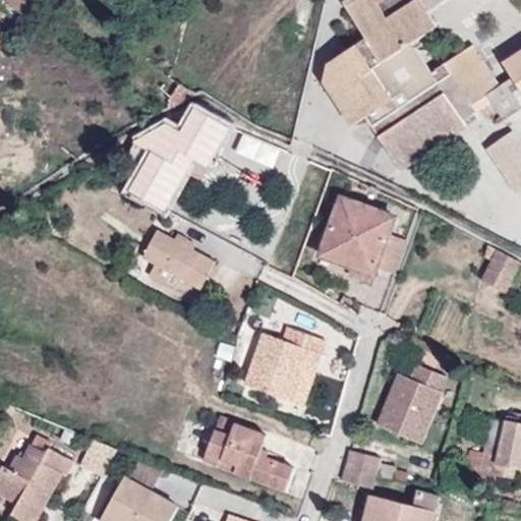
[(372,112),(405,160),(482,108),(474,97),(450,60),(440,66),(421,37),(430,31),(410,0),(353,0),(373,33),(337,57),(331,75),(360,120),(372,112)]
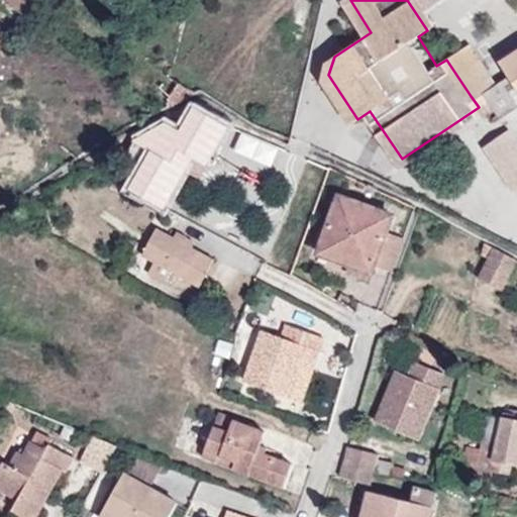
[(516,0),(407,0),(427,30),(441,20),(430,4),(436,0),(516,0)]
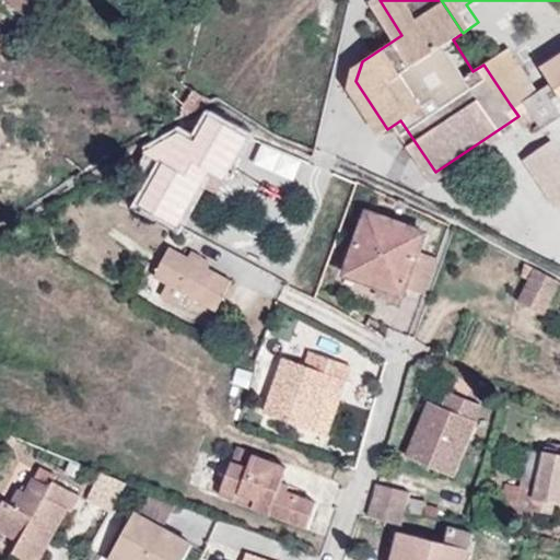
[(559,72),(559,50),(536,67),(545,82),(559,72)]
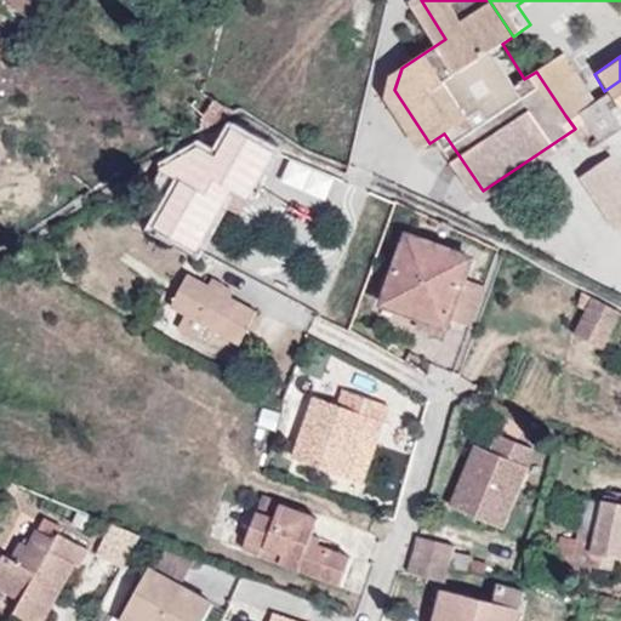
[(536,72),(565,115),(588,101),(560,57),(536,72)]
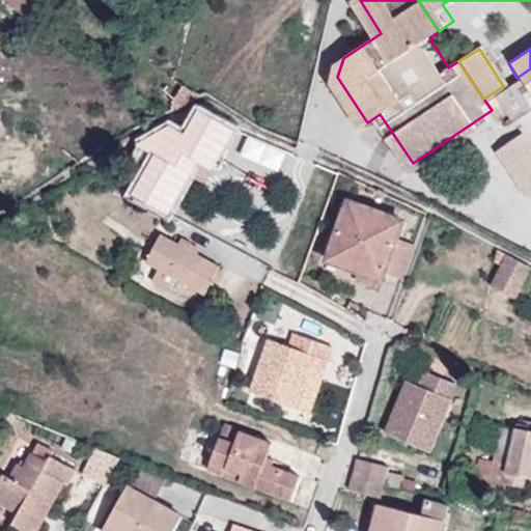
[(511,107),(519,117),(530,109),(530,68),(516,78),(503,86),(483,99),(492,110),(498,106),(503,112),(511,107)]
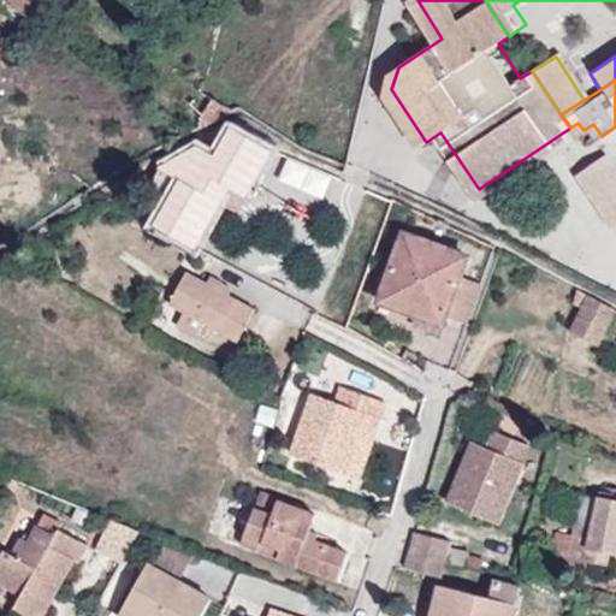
[(15,112),(0,100),(0,113),(10,120),(15,112)]
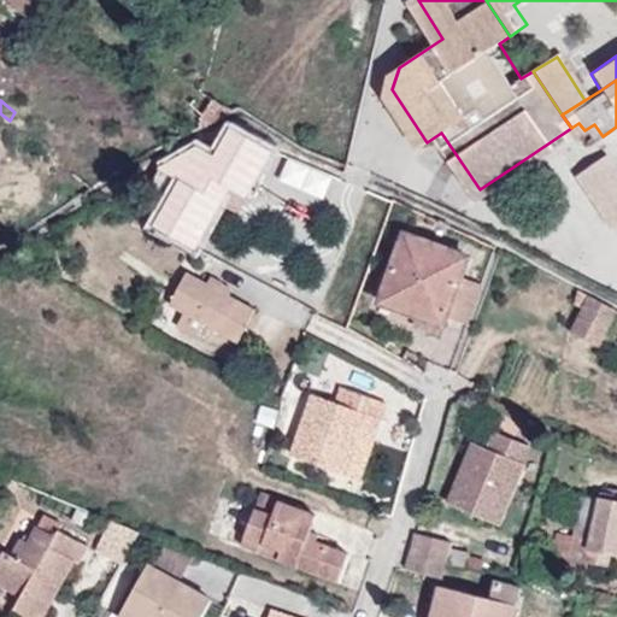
[(274,150),(233,127),(217,156),(199,145),(160,168),(150,187),(170,199),(156,224),(198,247),(222,204),(231,187),(247,195),(274,150)]
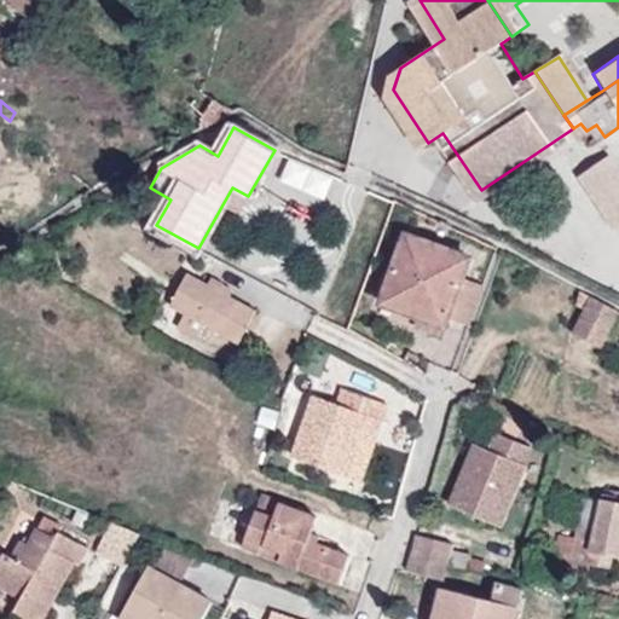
[(485,197),(578,137),(573,128),(481,190),(480,190),(485,197)]
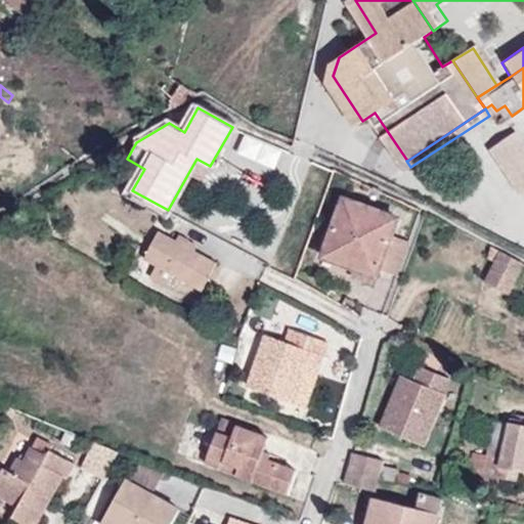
[(523,132),(519,126),(492,144),(523,189),(523,187),(523,132)]
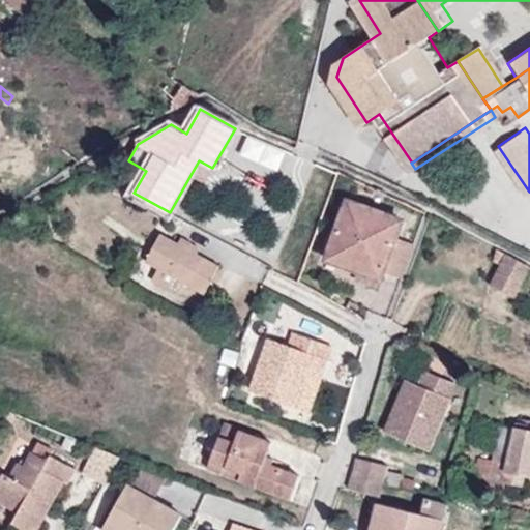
[(212,168),(199,160),(190,175),(204,182),(212,168)]
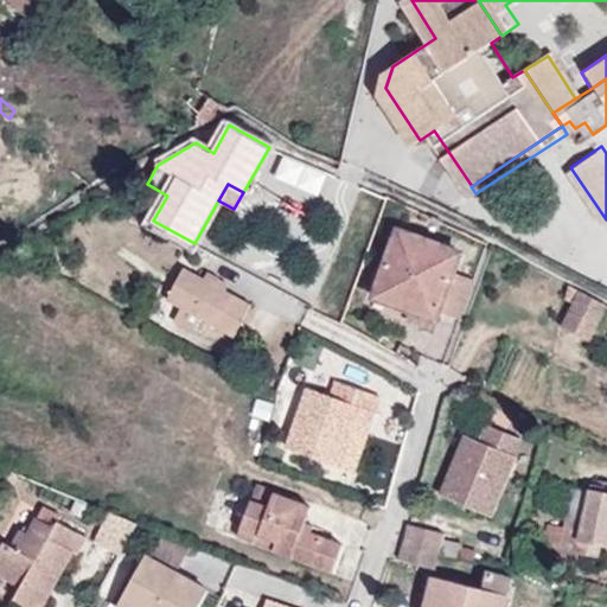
[(411,310),(438,319),(460,253),(401,231),(382,286),(416,298),(411,310)]
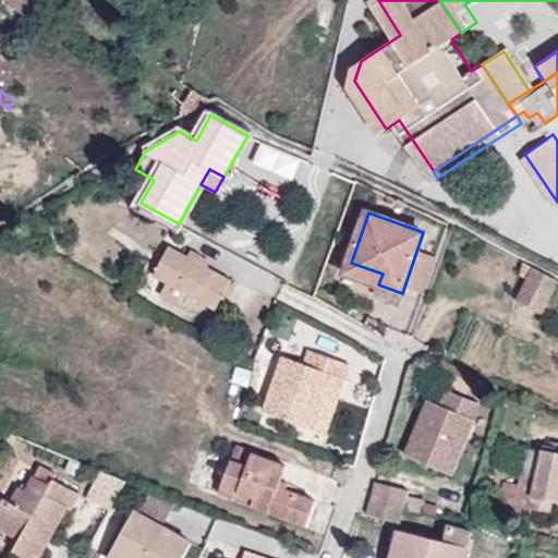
[(215,310),(230,279),(208,267),(189,257),(170,246),(154,276),(167,283),(160,295),(187,311),(194,299),(215,310)]
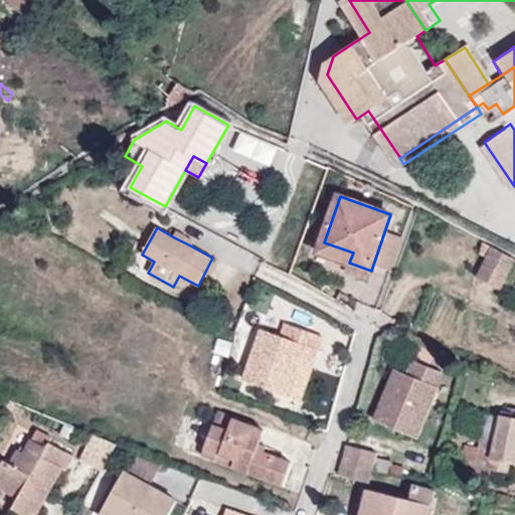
[(195,241),(177,231),(174,237),(192,246),(195,241)]
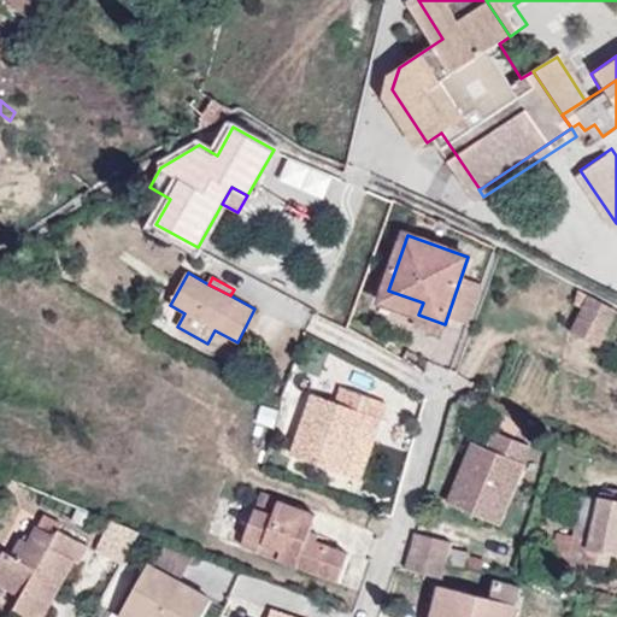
[(454,319),(468,324),(482,285),(470,280),(454,319)]
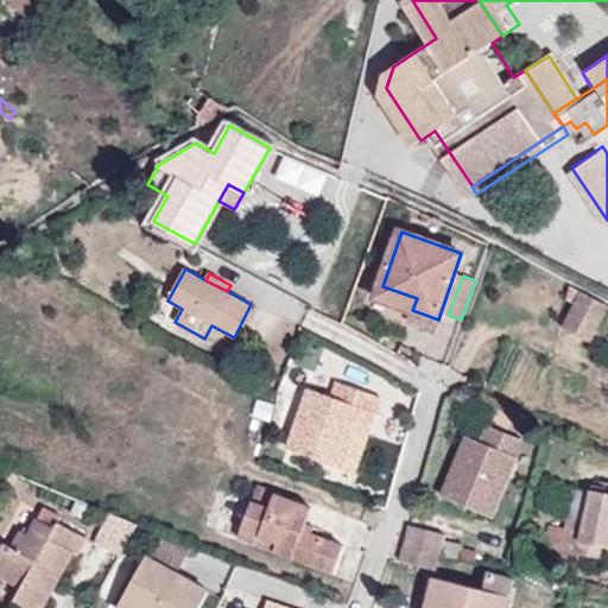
[(607,308),(607,304),(570,285),(565,299),(574,303),(563,327),(591,341),(607,308)]
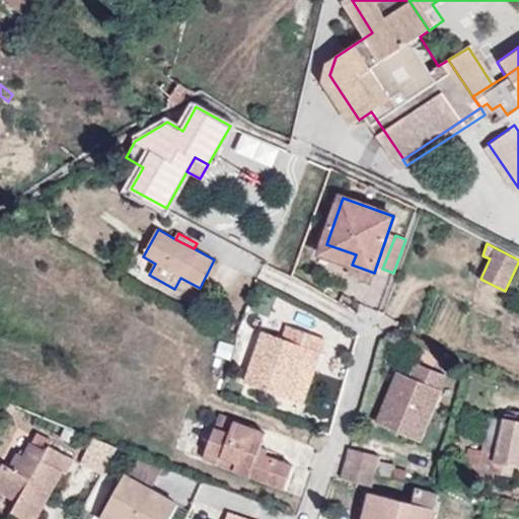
[(246,383),(303,402),(325,340),(287,325),(283,339),(265,332),(246,383)]
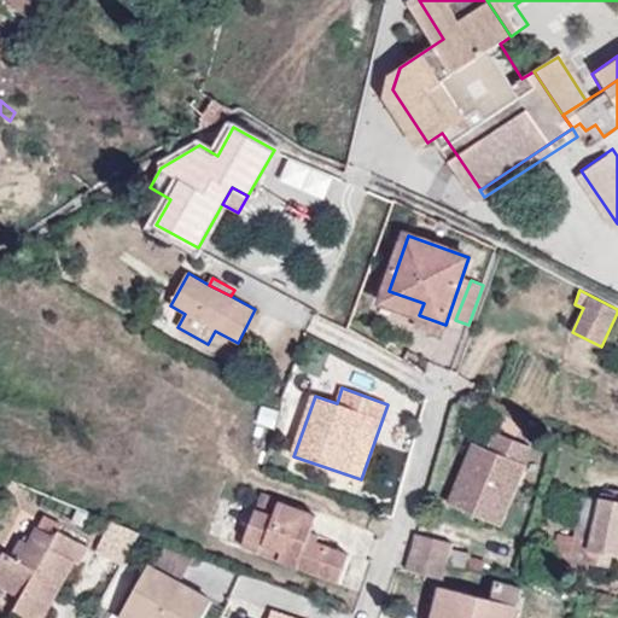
[(488,449),(505,456),(512,438),(495,432),(488,449)]
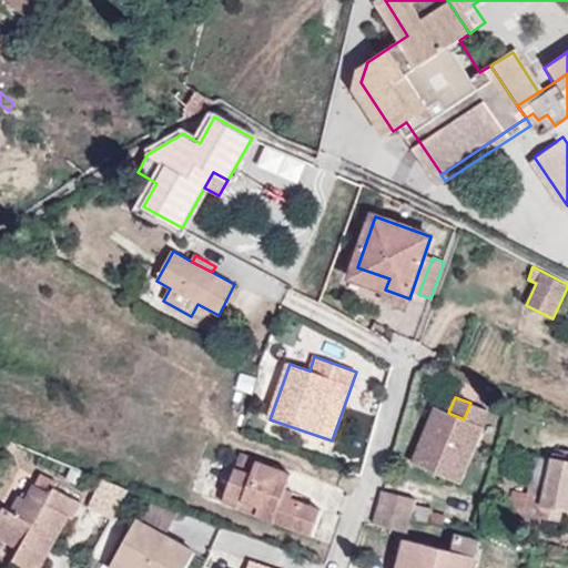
[(438,408),(416,465),(458,482),(487,409),(470,403),(464,419),(448,413),(438,408)]
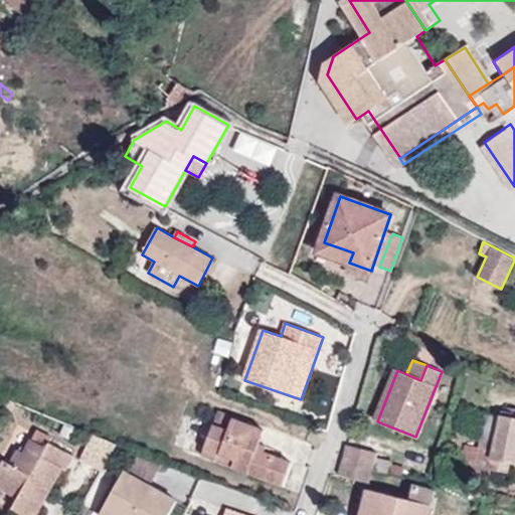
[(261,443),(265,432),(217,415),(202,457),(284,485),(292,462),(265,453),(258,450),(261,443)]
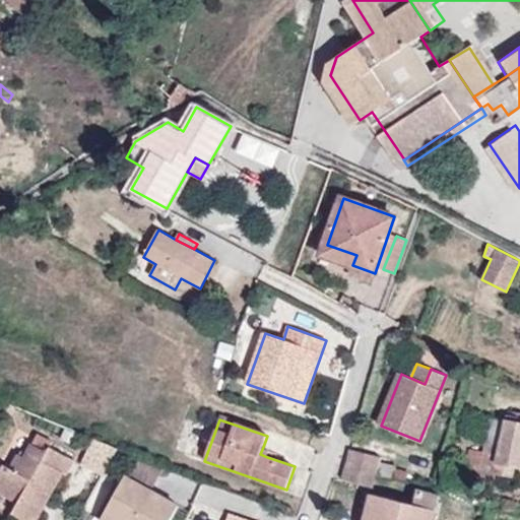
[(519,421),(507,419),(502,446),(485,443),(483,452),(469,449),(464,473),(495,478),(496,473),(512,476),(514,467),(519,467),(519,421)]
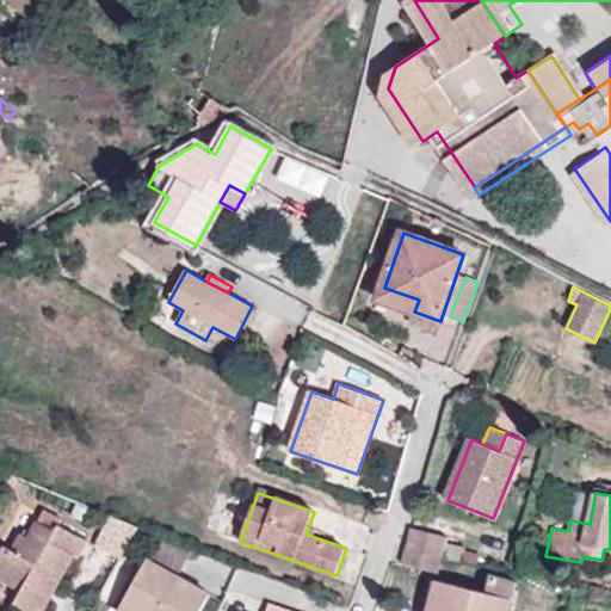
[(79,559),(88,541),(60,525),(62,519),(45,510),(30,537),(22,532),(12,550),(6,547),(0,556),(0,578),(23,591),(16,603),(30,610),(44,610),(74,556),(79,559)]
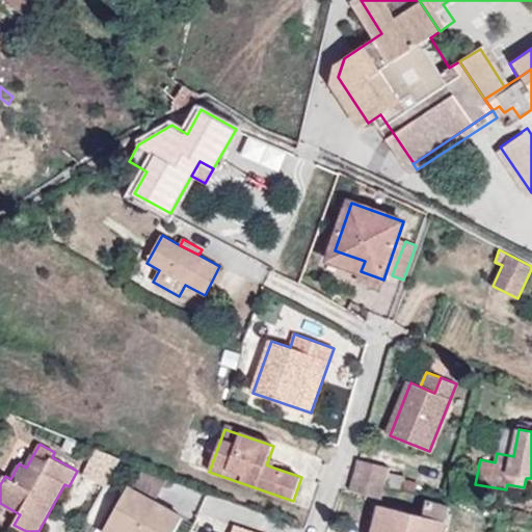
[(273,468),(276,460),(269,457),(266,464),(273,468)]
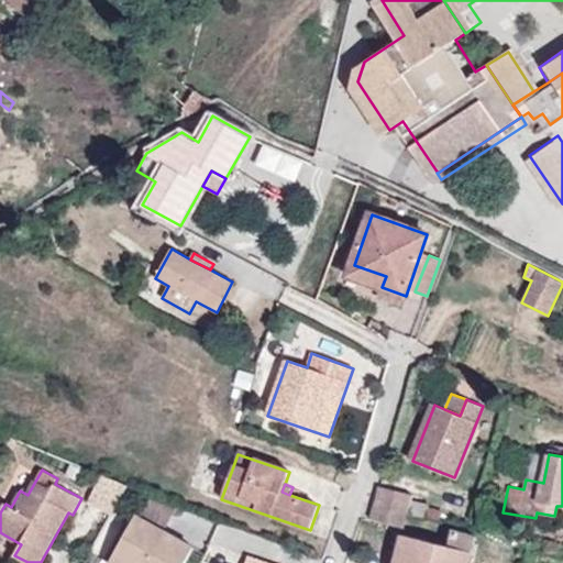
[(412,500),(414,495),(381,486),(374,503),(409,512),(412,500)]
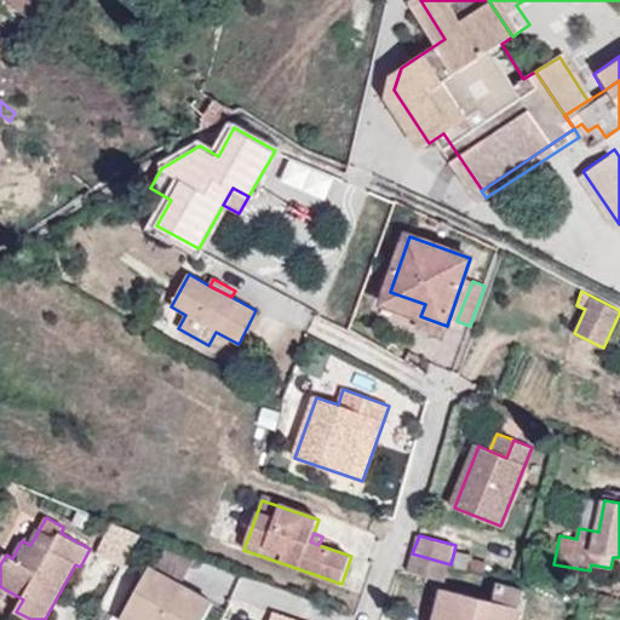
[(182,584),(196,557),(167,545),(154,569),(182,584)]
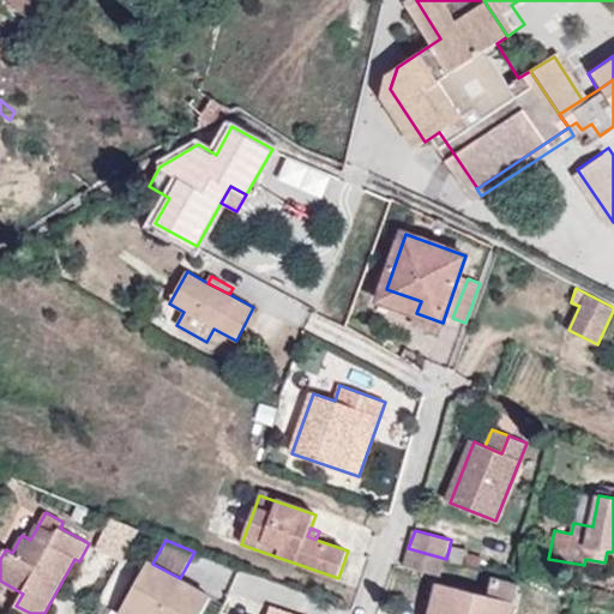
[(463,563),(467,549),(450,546),(446,559),(463,563)]
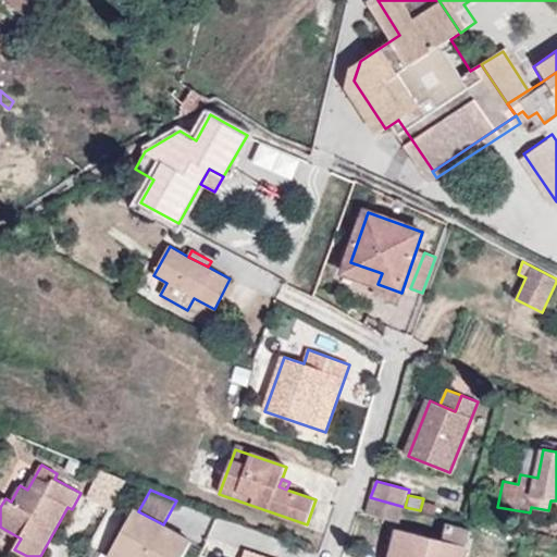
[(398,505),(371,498),(368,512),(395,519),(398,505)]
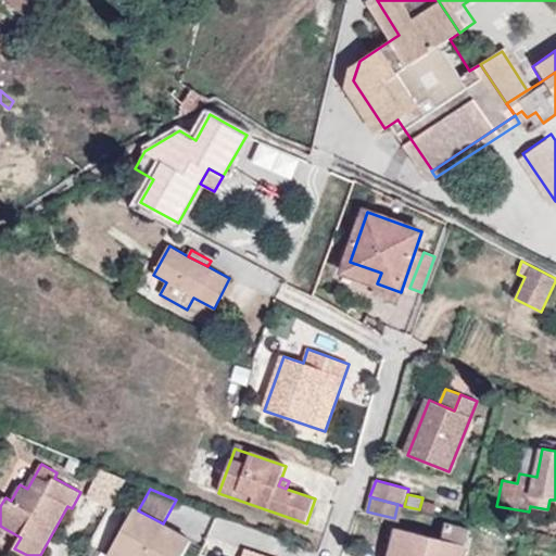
[(138,510),(135,508),(111,552),(119,555),(182,555),(192,540),(163,523),(138,510)]
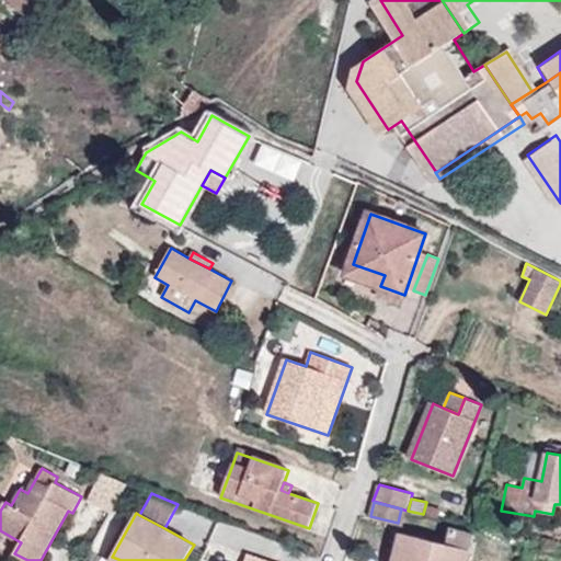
[(467,560),(474,534),(450,527),(447,544),(401,531),(396,549),(387,547),(382,560),(467,560)]
